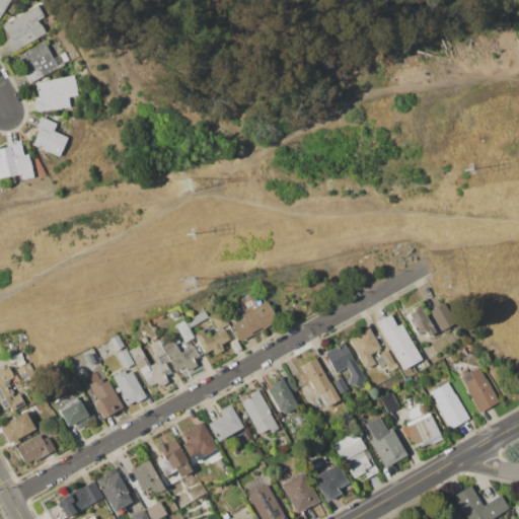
[(0,0),(11,0),(0,18),(0,0)]
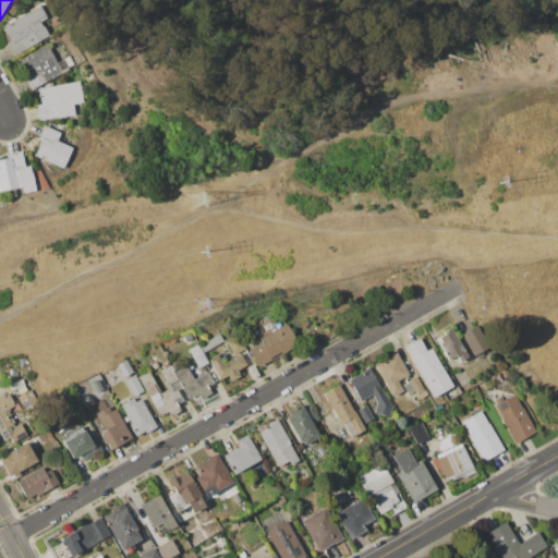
[(2,26),(40,5),(47,16),(39,21),(43,27),(45,26),(49,36),(15,55),(8,41),(10,40),(2,26)]
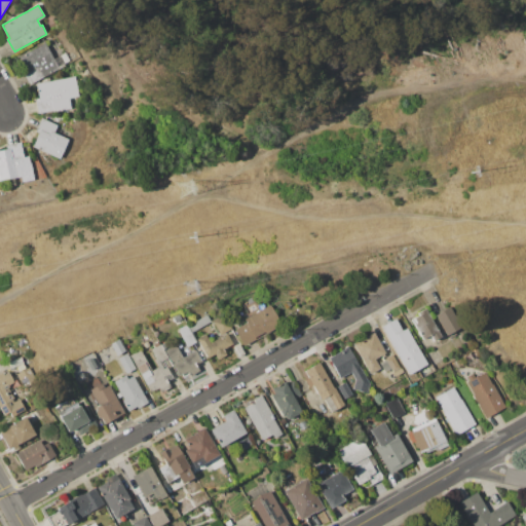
[(16,58),(44,42),(53,59),(60,55),(65,66),(32,84),(16,58)]
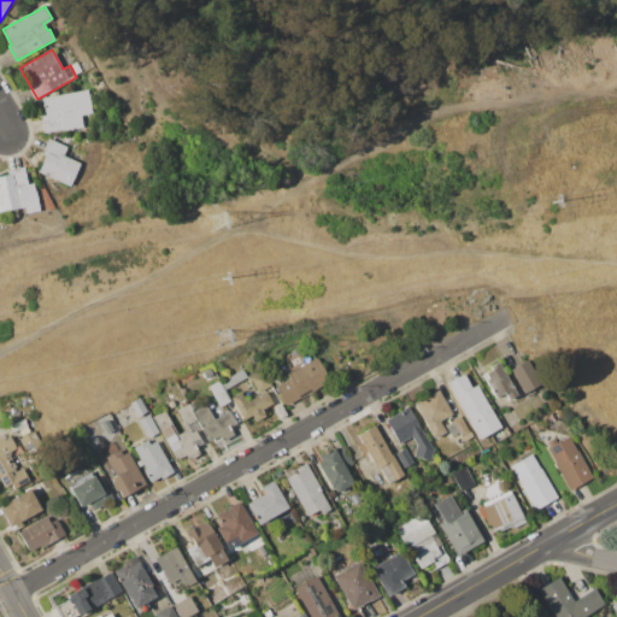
[(42,98),(87,90),(92,113),(81,115),(83,127),(46,134),(42,116),(46,116),(42,98)]
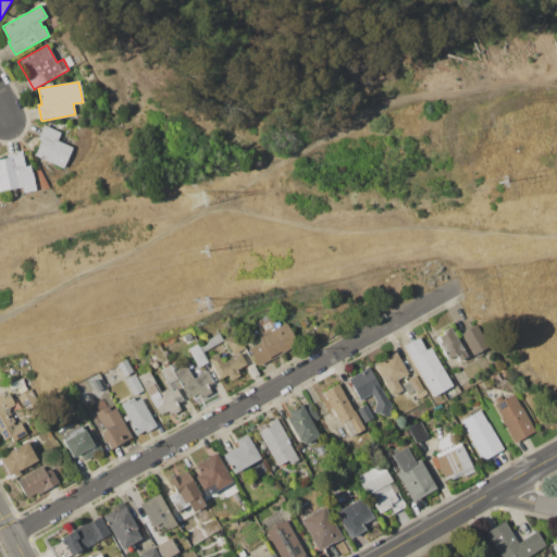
[(44,125),(61,132),(58,139),(72,146),(63,168),(35,156),(40,140),(38,139),(44,125)]
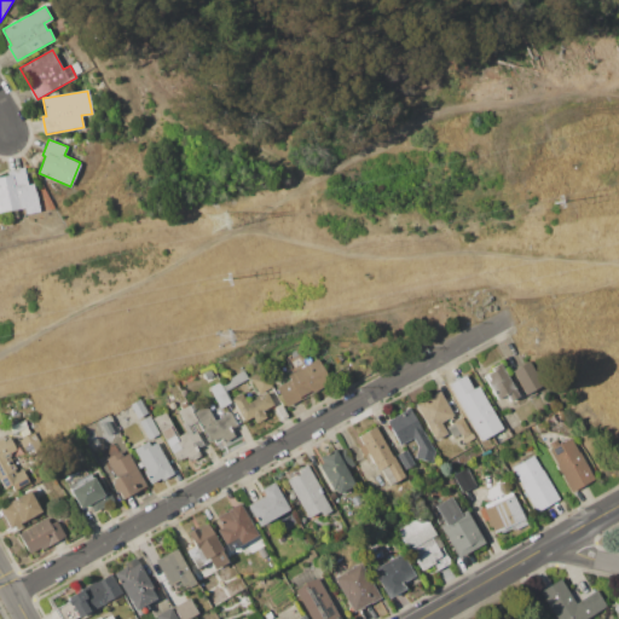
[(0,178),(7,177),(7,172),(24,168),(28,184),(34,183),(40,212),(25,214),(24,208),(0,212),(0,178)]
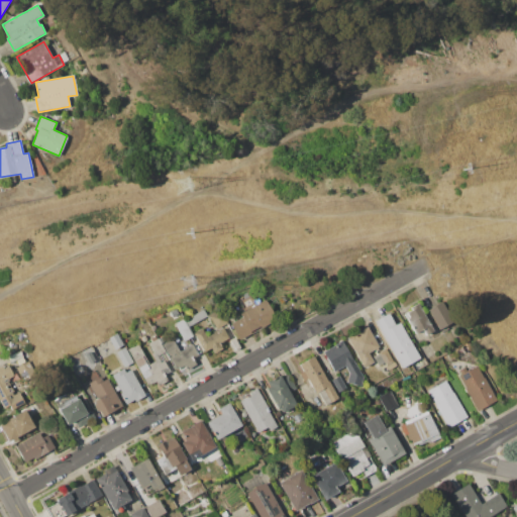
[(230,324),(242,317),(240,314),(266,300),(276,319),(239,339),(230,324)]
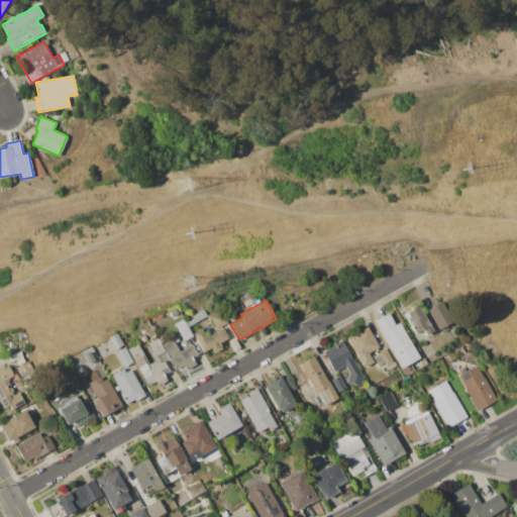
[(427,310),(443,302),(453,321),(438,329),(427,310)]
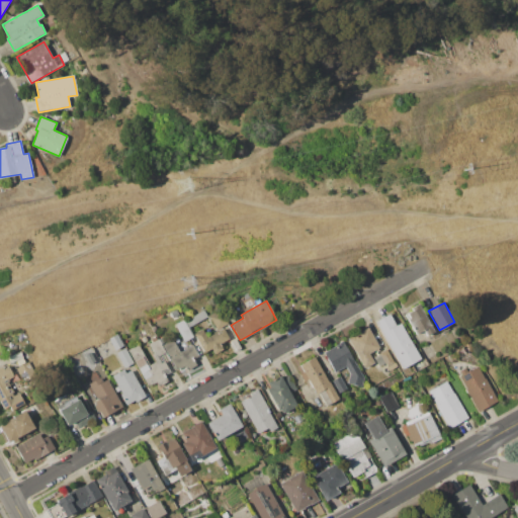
[(419,305),(434,332),(426,336),(423,330),(417,333),(406,315),(413,311),(411,309),(419,305)]
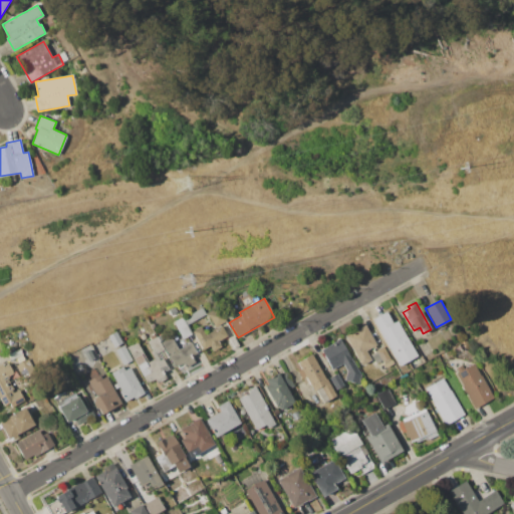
[(169,310),(174,306),(179,314),(173,317),(169,310)]
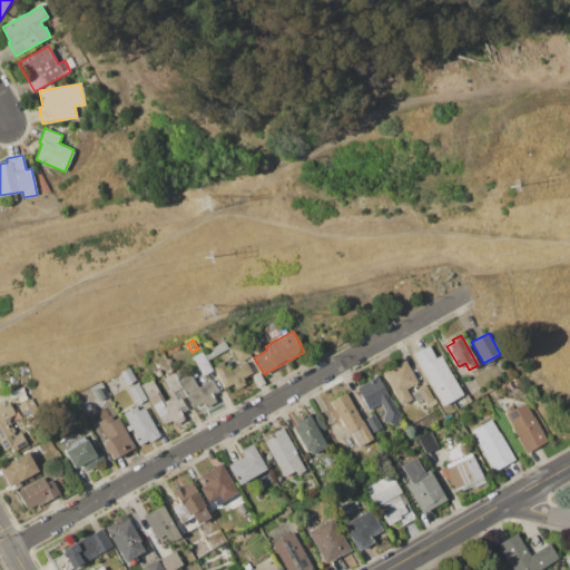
[(231,346),(242,340),(251,356),(239,363),(231,346)]
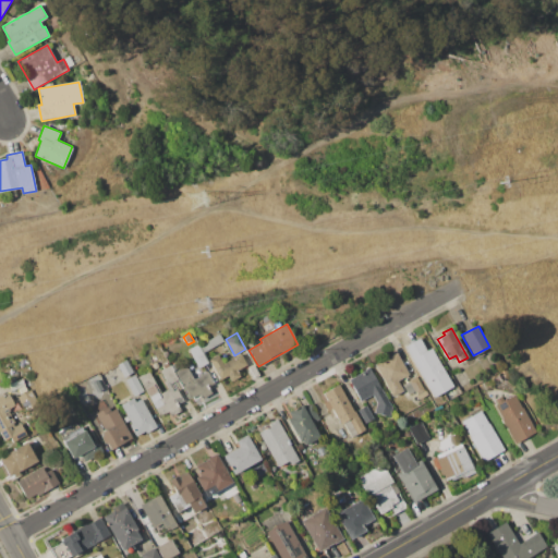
[(189,349),(195,346),(196,347),(219,334),(223,341),(203,353),(208,363),(198,367),(189,349)]
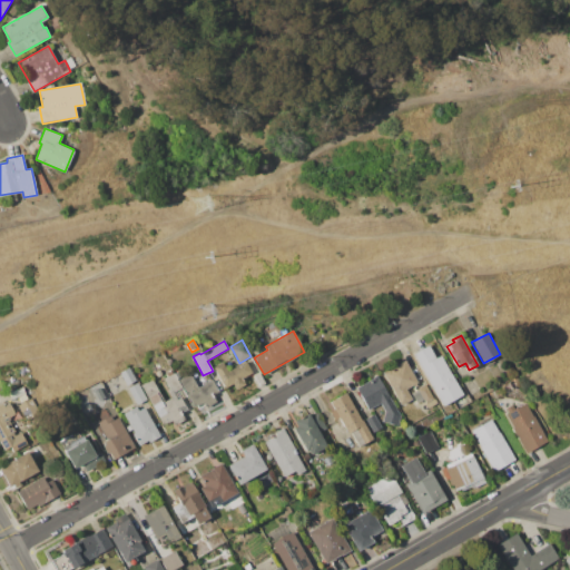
[(413,354),(429,345),(435,359),(441,355),(462,393),(442,405),(413,354)]
